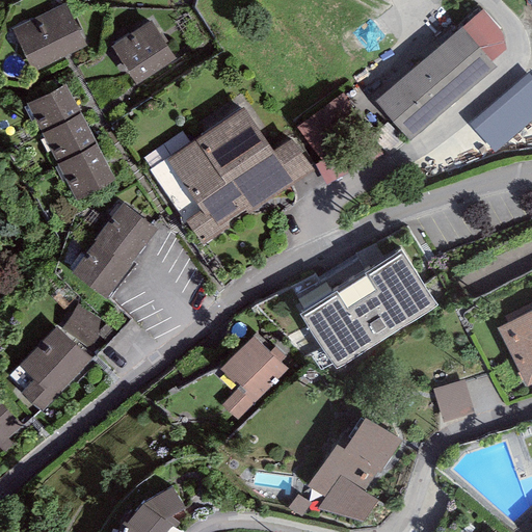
[(85,44),(64,4),(11,31),(31,71),(85,44)]
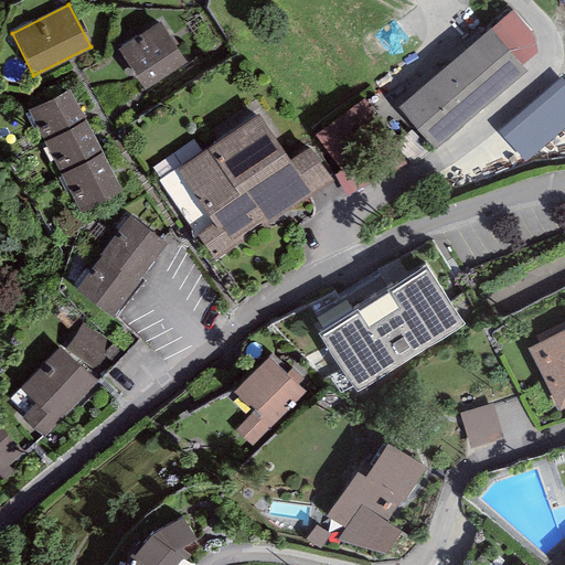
[(512,10),(490,29),(522,66),(537,53),(532,33),(512,10)]
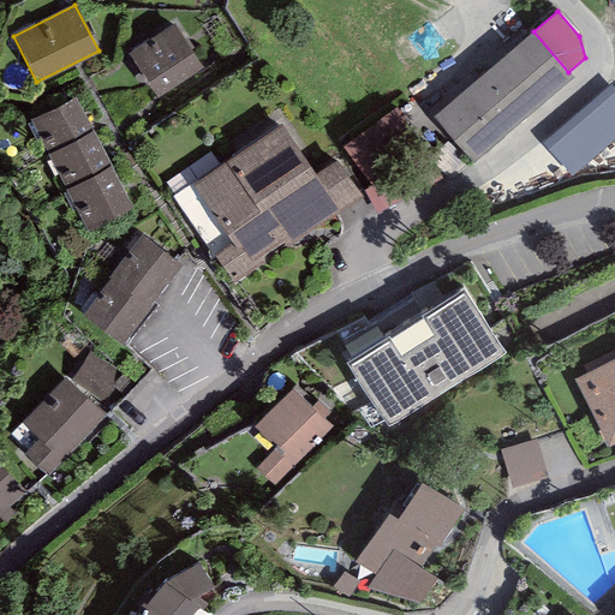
[(174,25),(127,54),(155,97),(202,69),(174,25)]
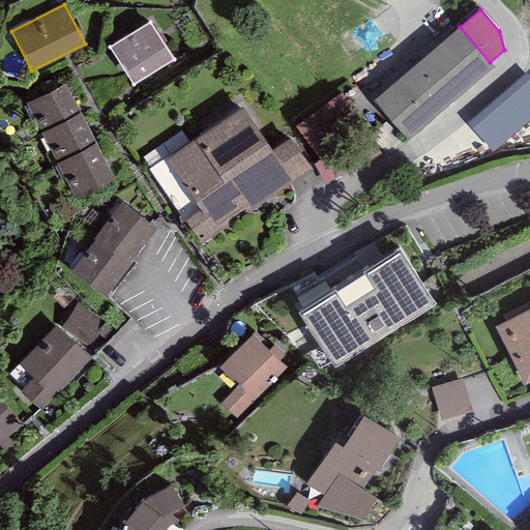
[(460,27),(374,100),(408,141),(494,67),(490,62),(460,27)]
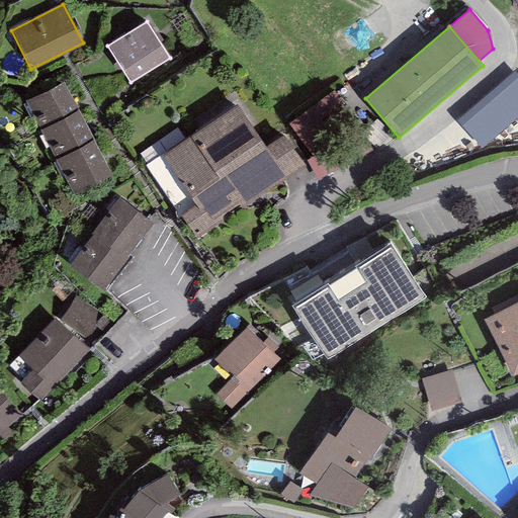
[(517,116),(517,75),(514,71),(456,120),(481,149),(517,116)]
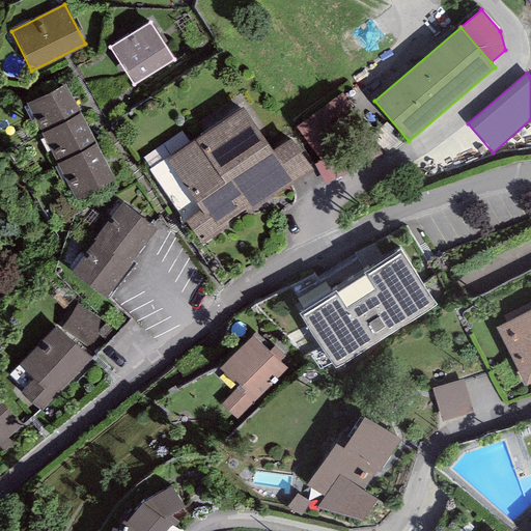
[(26,105),(42,134),(80,113),(64,84),(26,105)]
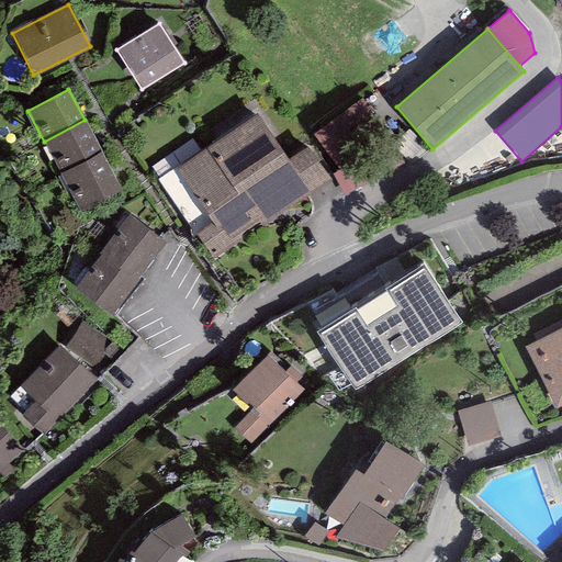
[(257,115),(177,170),(214,224),(198,235),(214,259),(311,193),(289,160),(257,115)]
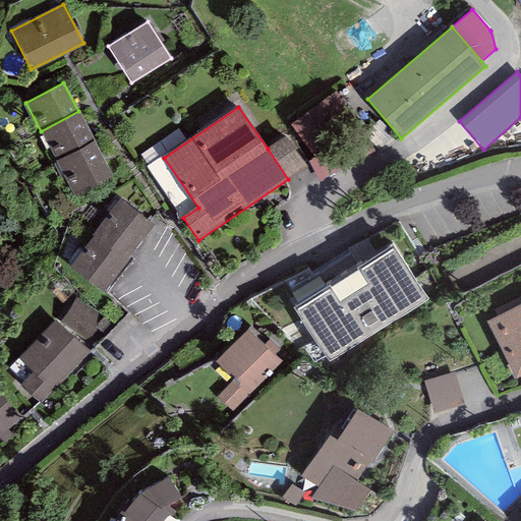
[(94,141),(78,111),(41,131),(56,161),(94,141)]
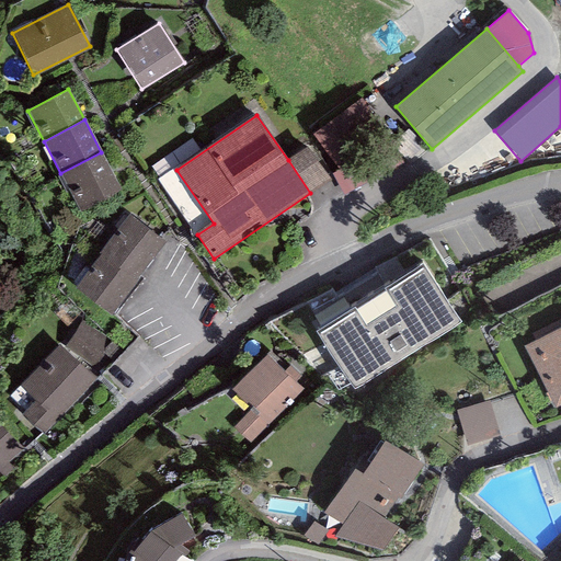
[(307,147),(288,160),(310,193),(329,180),(307,147)]
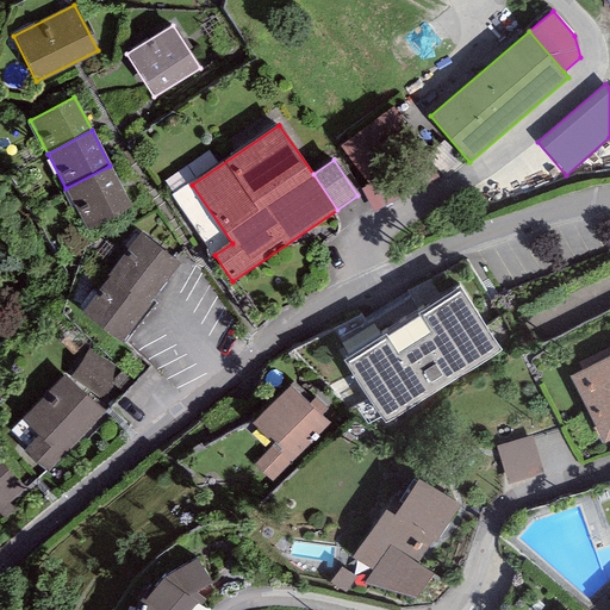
[(132,207),(110,166),(66,188),(88,231),(132,207)]
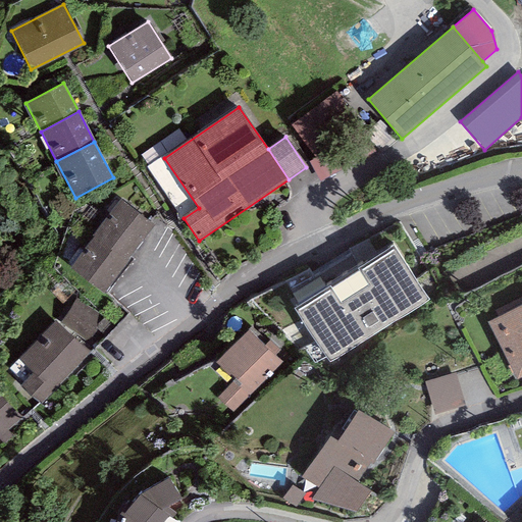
[(93,237),(126,261),(154,224),(119,199),(92,236),(93,237)]
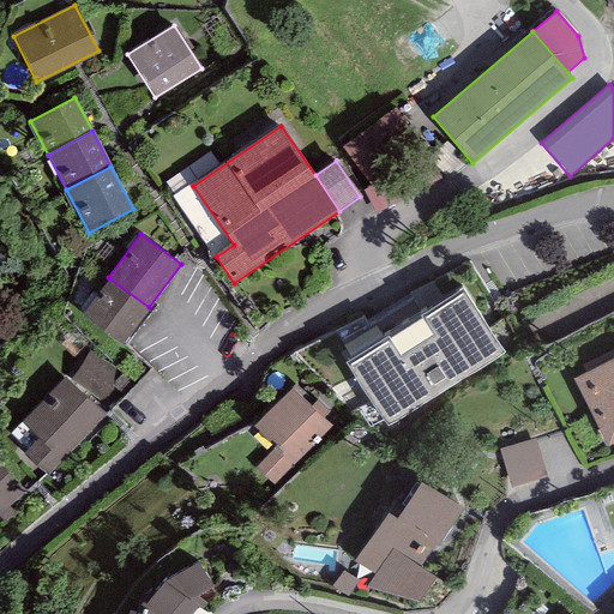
[(122,344),(149,307),(109,278),(83,315),(122,344)]
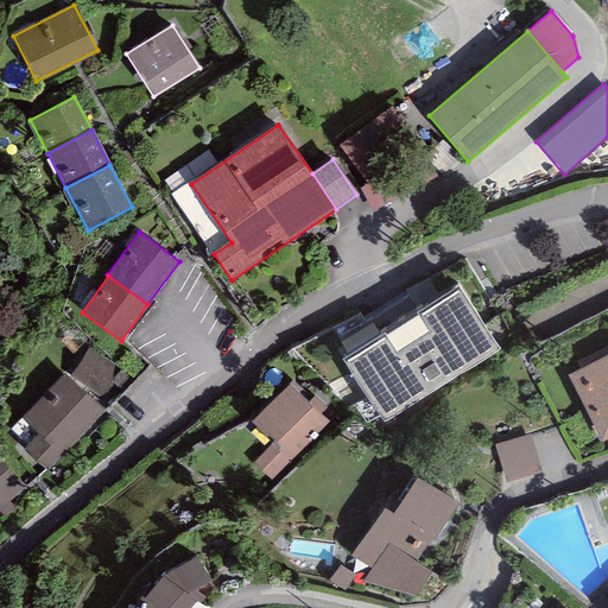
[(460,286),(342,360),(384,424),(500,350),(460,286)]
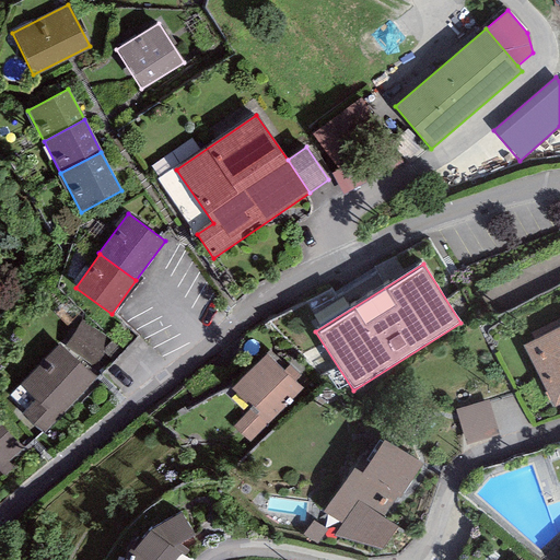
[(112,342),(82,322),(65,346),(94,366),(112,342)]
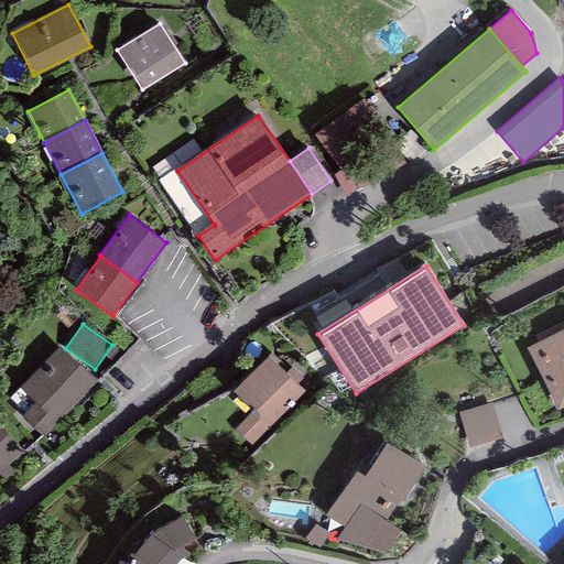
[(563,328),(527,347),(557,410),(563,407),(563,328)]
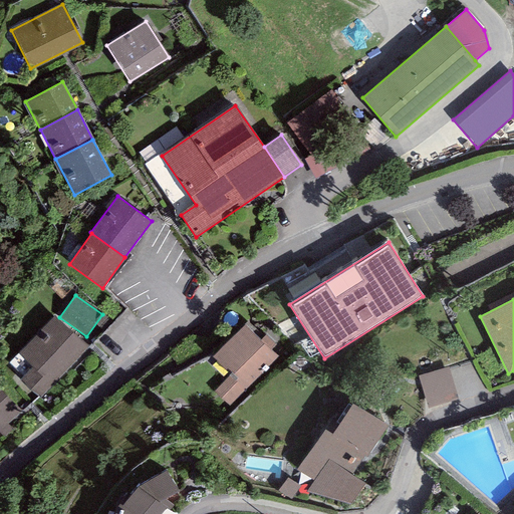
[(87,347),(54,315),(18,353),(32,366),(20,379),(40,399),(87,347)]
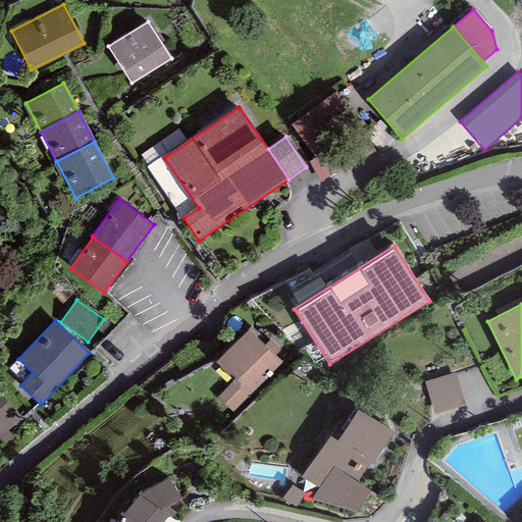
[(232,413),(281,362),(274,355),(264,345),(248,329),(216,363),(235,380),(217,398),(232,413)]
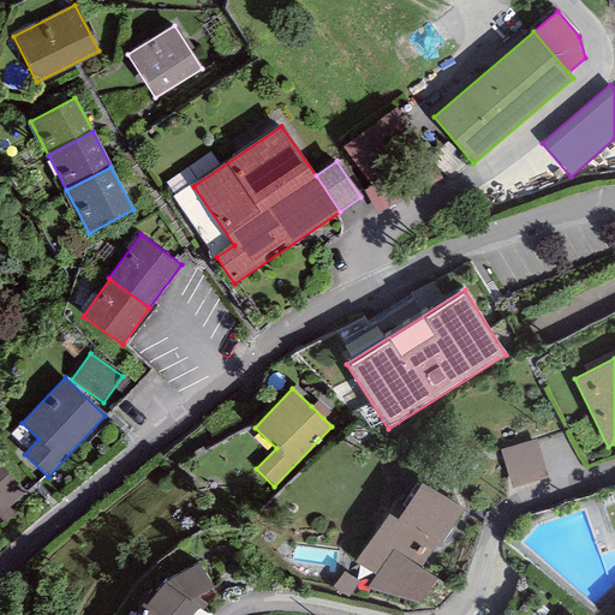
[(317,400),(311,406),(323,418),(330,412),(317,400)]
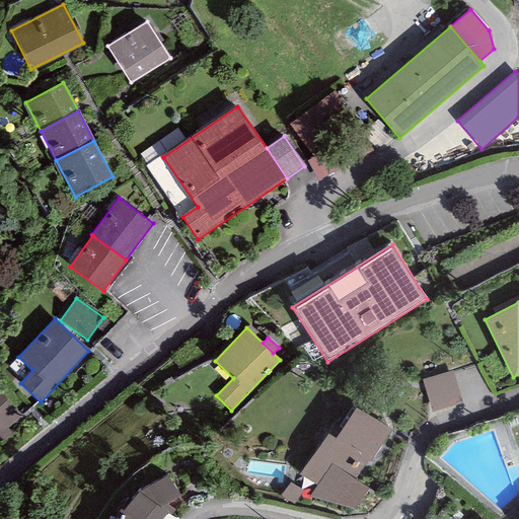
[(452,370),(422,379),(432,413),(462,403),(452,370)]
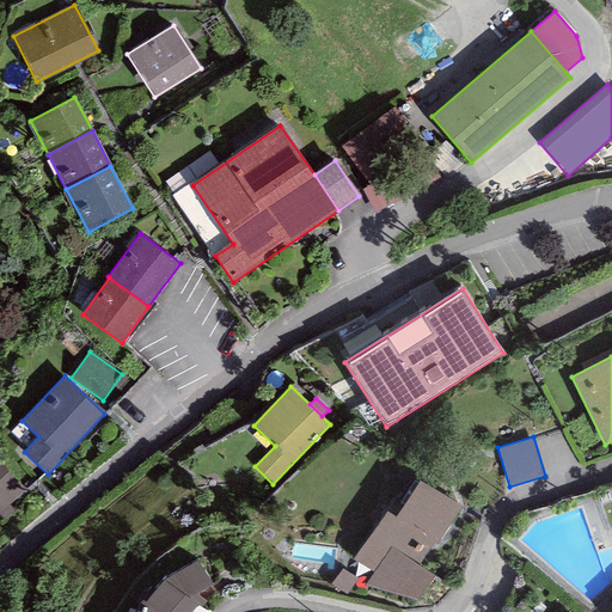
[(26,490),(0,460),(0,516),(4,521),(14,512),(8,506),(26,490)]
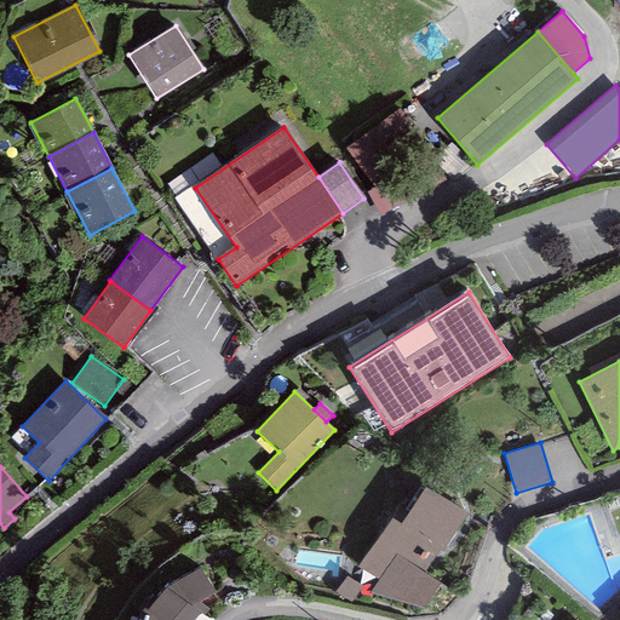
[(468,512),(425,488),(401,524),(391,518),(356,567),(379,580),(369,593),(423,609),(441,584),(424,573),(438,550),(442,551),(468,512)]
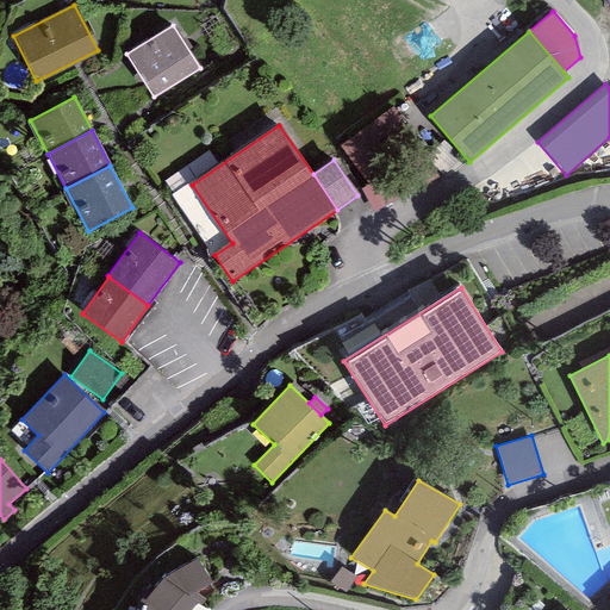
[(137,604),(135,609),(198,609),(205,599),(198,592),(213,583),(198,560),(165,579),(137,604)]
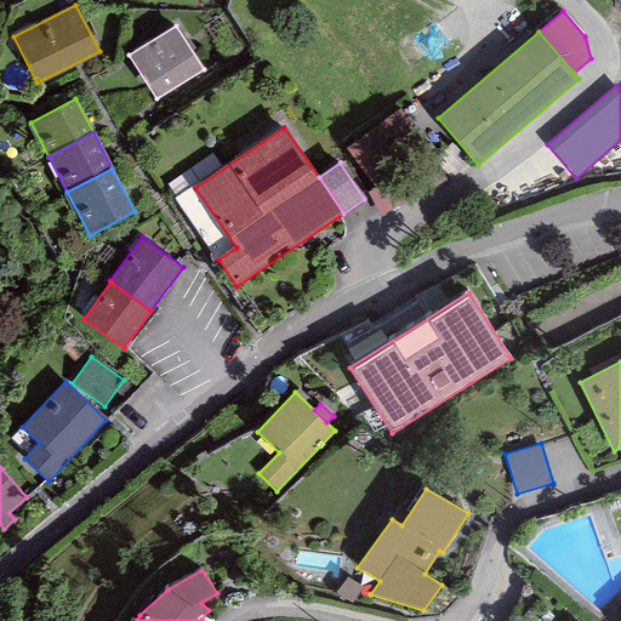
[(359,588),(343,579),(335,593),(351,602),(359,588)]
